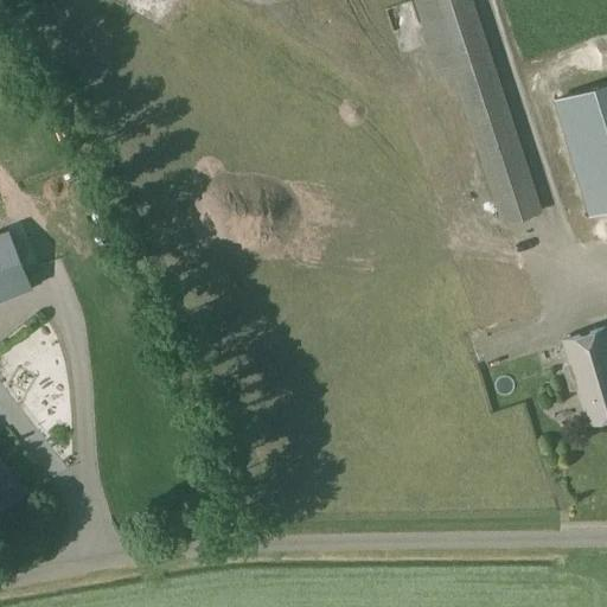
[(606,83),(557,98),(592,212),(606,206),(606,83)]
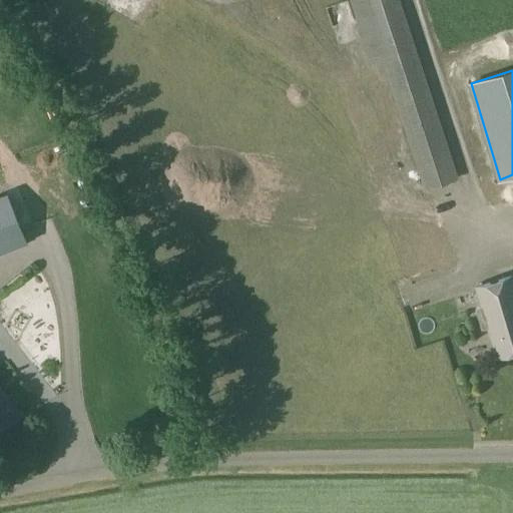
[(7,191),(0,194),(0,252),(27,241),(7,191)]
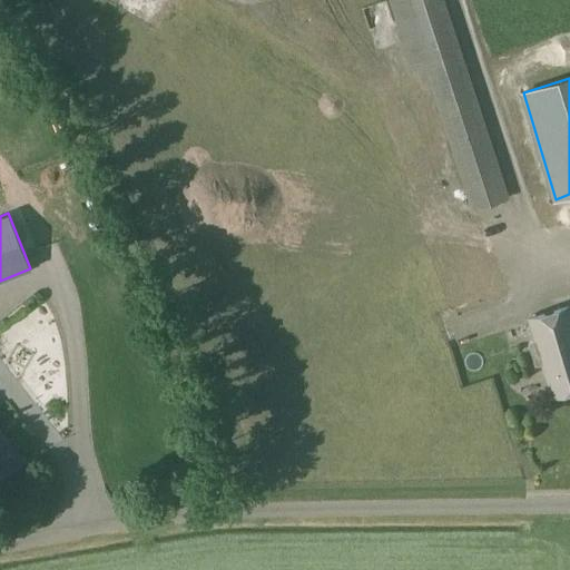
[(530,320),(536,341),(529,343),(536,364),(542,362),(552,395),(569,390),(569,312),(569,308),(530,320)]
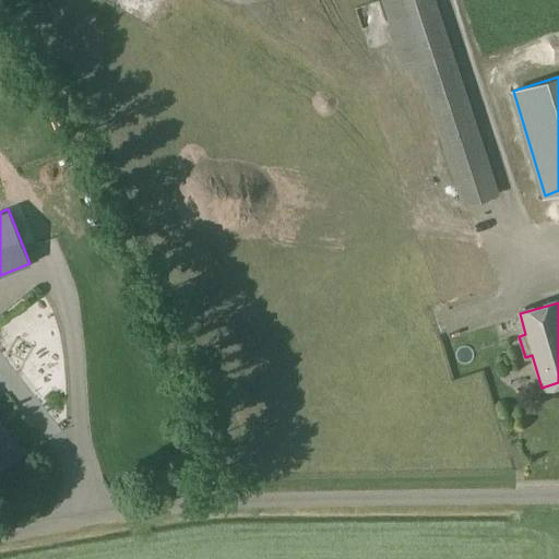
[(0,466),(21,450),(0,424),(0,466)]
